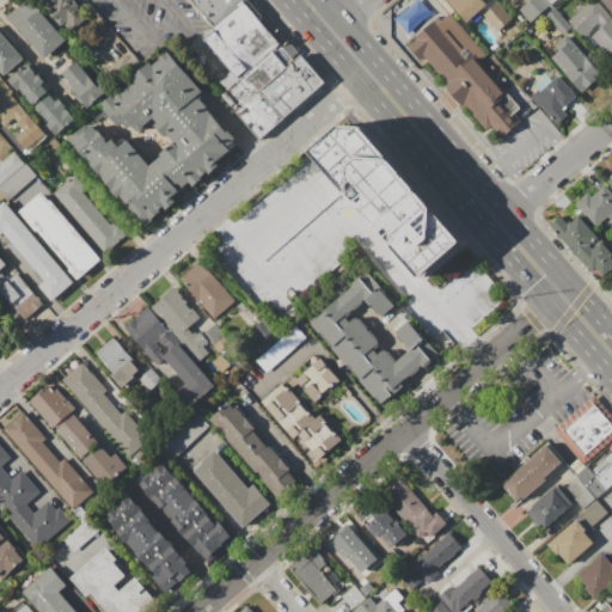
[(46,10),(56,0),(65,0),(68,4),(72,0),(73,0),(89,17),(71,34),(63,24),(60,28),(46,10)]
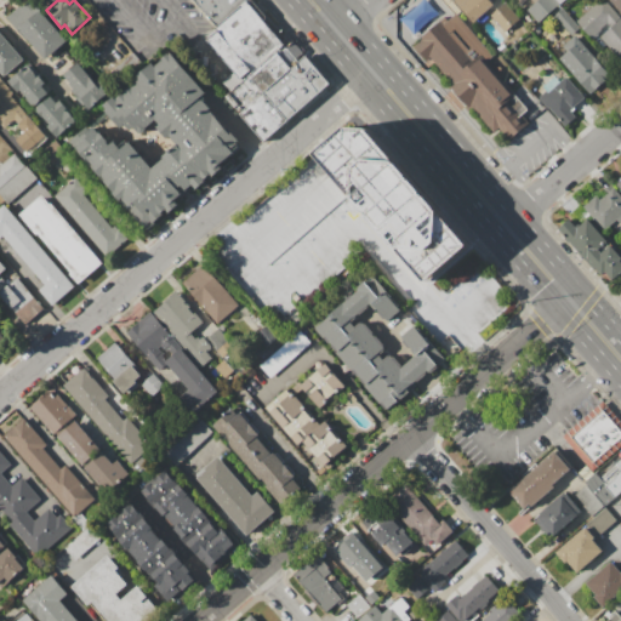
[(246,1),(248,0),(195,0),(218,26),(246,1)]
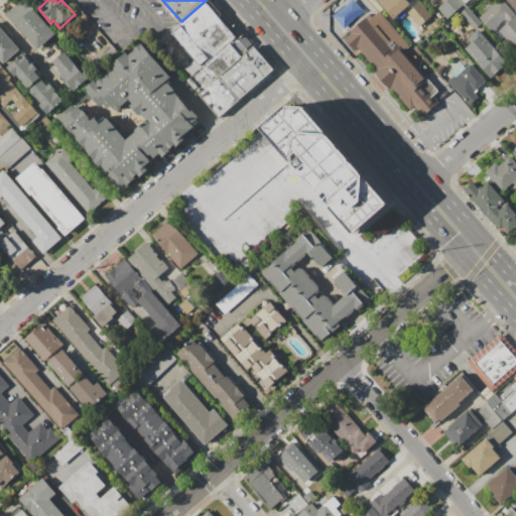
[(333,16),(350,0),(352,0),(364,12),(345,29),(333,16)]
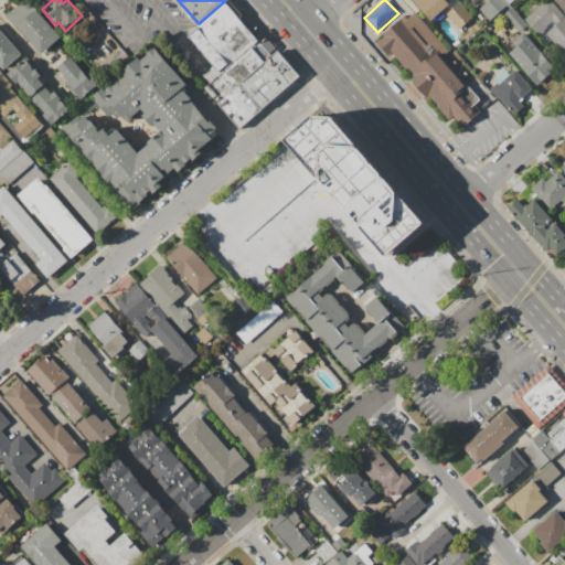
[(413,0),(443,0),(446,3),(429,19),(413,0)]
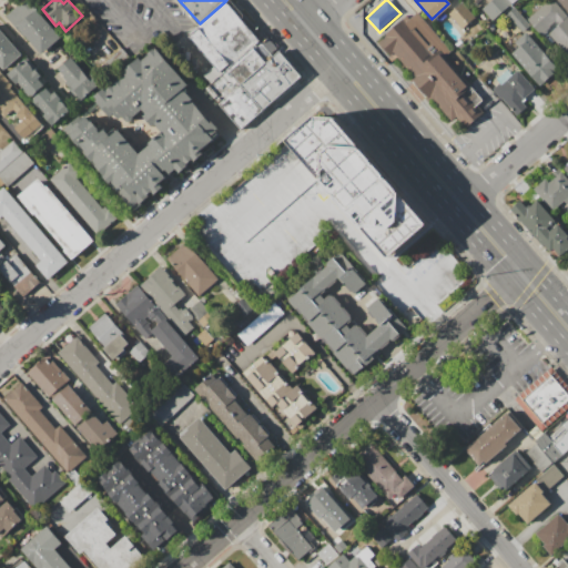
[(496,0),(516,0),(505,10),(496,0)]
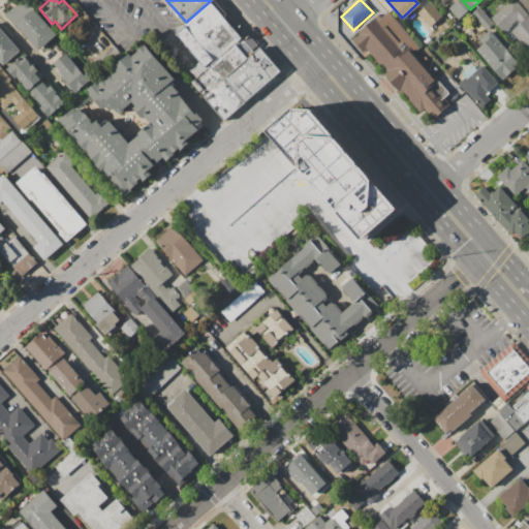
[(510,0),(512,0),(528,18),(528,53),(510,32),(506,36),(490,19),(510,0)]
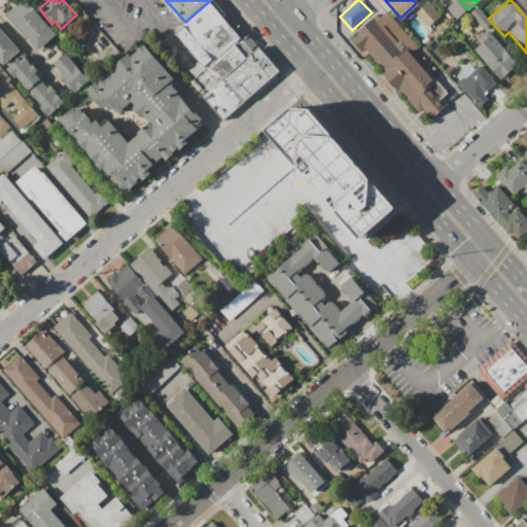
[(526,0),(526,12),(516,0),(526,0)]
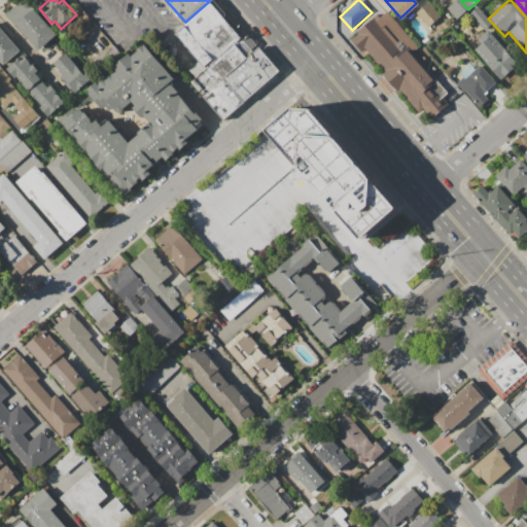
[(3,15),(18,4),(20,6),(25,1),(56,35),(37,50),(23,34),(21,35),(3,15)]
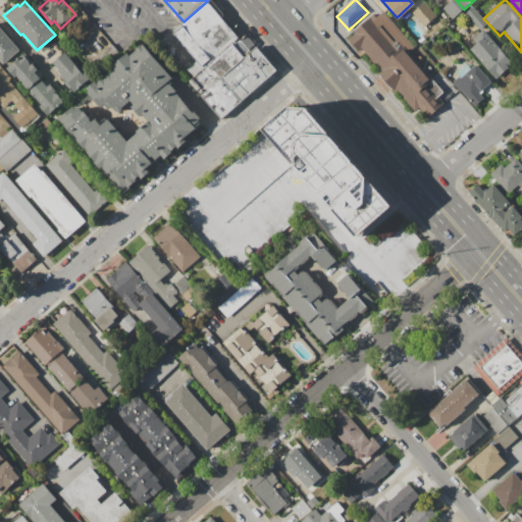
[(231,44),(239,37),(207,1),(184,21),(180,24),(183,27),(174,35),(197,60),(187,69),(193,77),(231,44)]
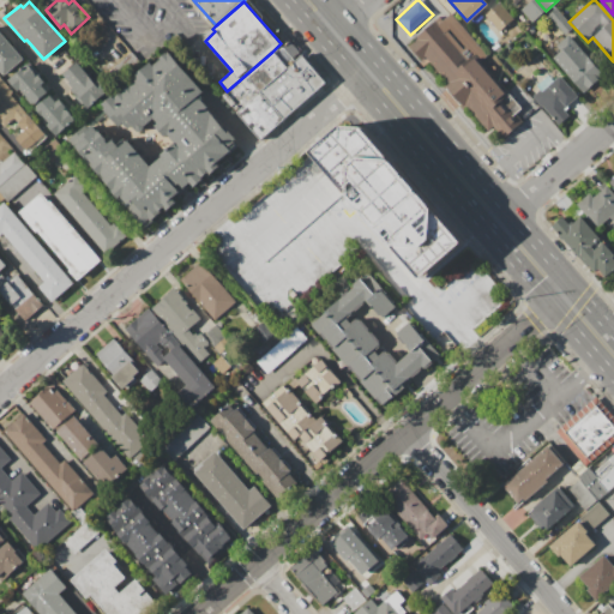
[(547,16),(555,8),(572,28),(564,35),(547,16)]
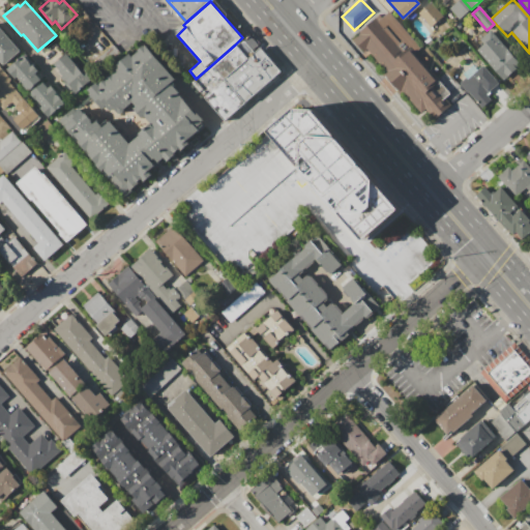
[(350,40),(362,54),(364,52),(420,113),(424,109),(434,119),(449,105),(443,98),(447,94),(411,54),(418,47),(384,8),(350,40)]
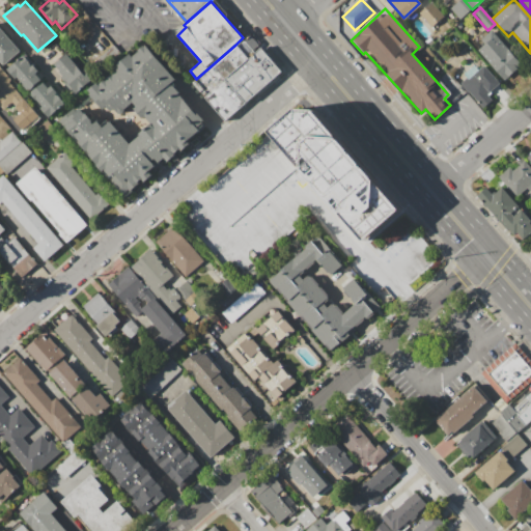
[(420,14),(425,9),(437,22),(431,27),(420,14)]
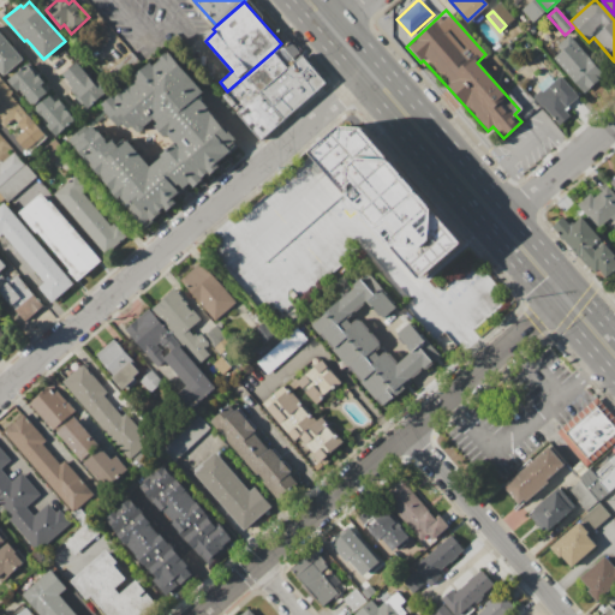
[(0,72),(0,36),(22,61),(4,77),(0,72)]
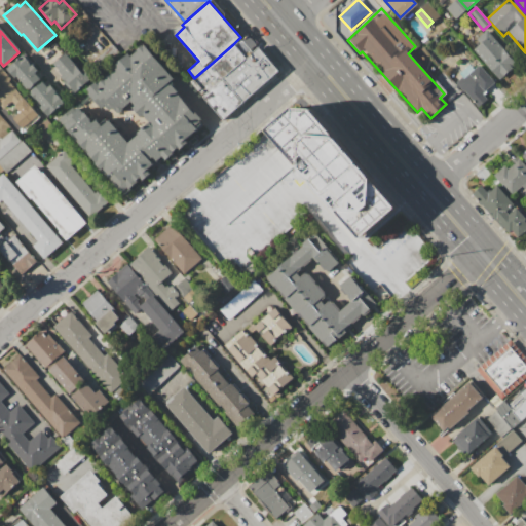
[(468,46),(487,31),(517,64),(498,80),(468,46)]
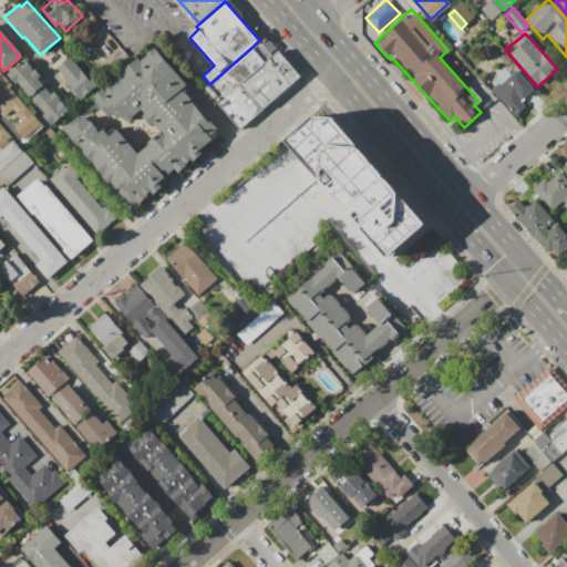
[(62,130),(79,114),(81,117),(84,115),(100,132),(103,130),(110,136),(117,130),(138,154),(163,134),(152,122),(150,124),(140,113),(129,123),(123,116),(119,121),(113,115),(109,119),(94,102),(96,101),(93,96),(103,89),(105,91),(124,75),(122,72),(138,58),(141,61),(155,48),(188,85),(183,90),(222,133),(200,151),(203,153),(178,174),(175,169),(158,184),(163,187),(134,213),(62,130)]
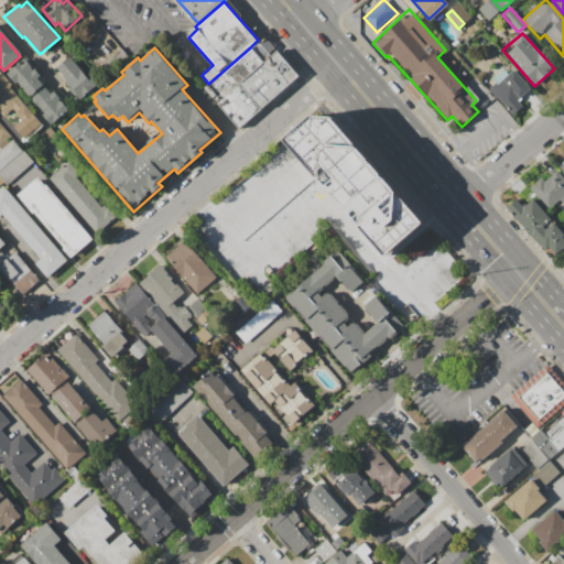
[(263,62),(250,47),(208,84),(204,88),(217,104),(263,62)]
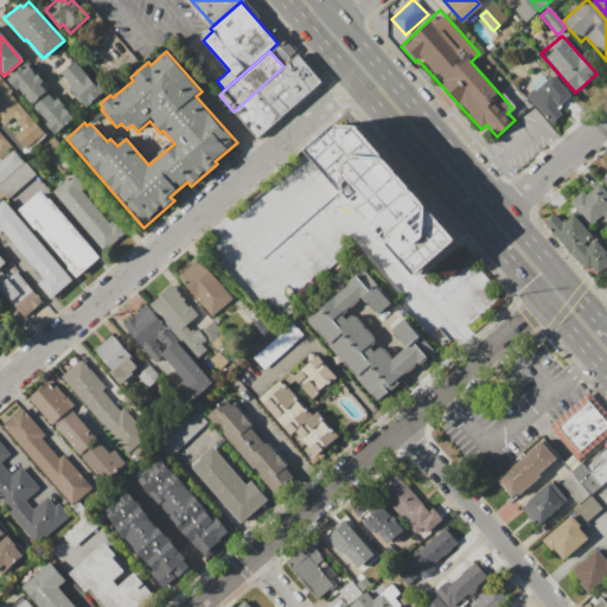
[(234,112),(256,136),(320,80),(298,55),(283,66),(234,112)]
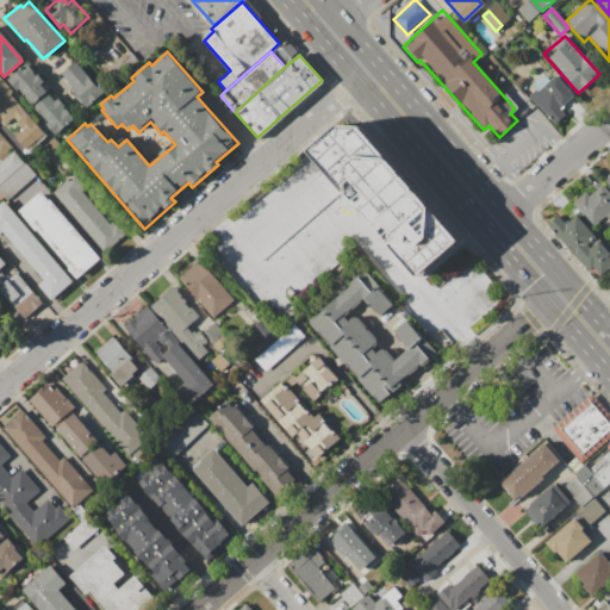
[(61,75),(76,62),(93,82),(97,80),(106,91),(83,111),(67,91),(72,87),(61,75)]
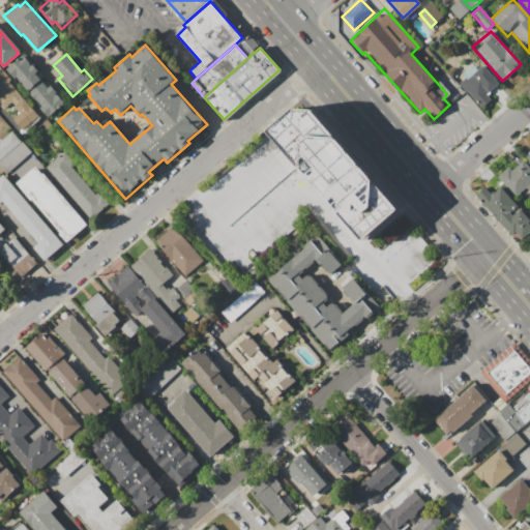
[(5,70),(23,55),(37,71),(35,74),(40,79),(26,91),(16,79),(13,80),(5,70)]
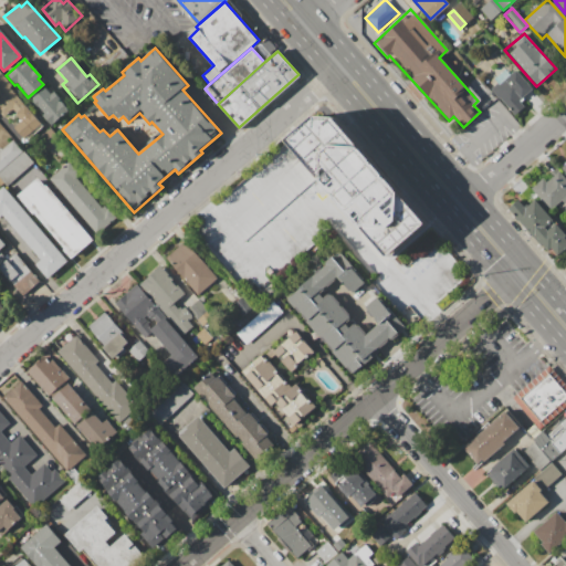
[(491,88),(496,84),(492,80),(505,69),(510,74),(515,70),(532,88),(519,100),(524,105),(513,115),(491,88)]
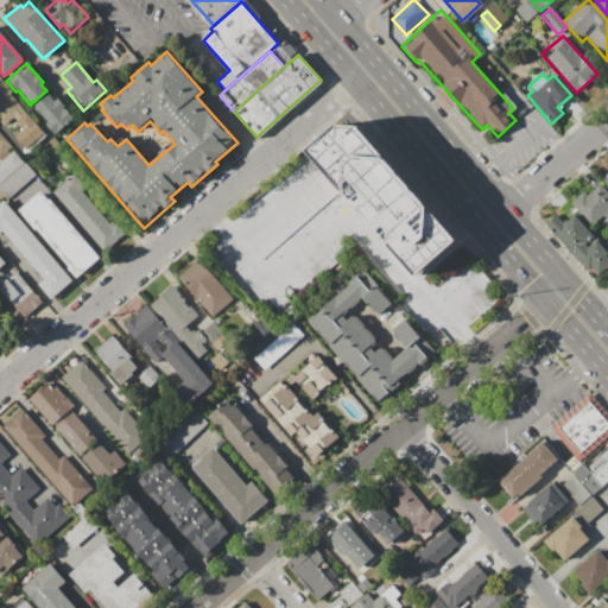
[(0,78),(12,93),(10,94),(45,135),(24,154),(0,126),(0,78)]
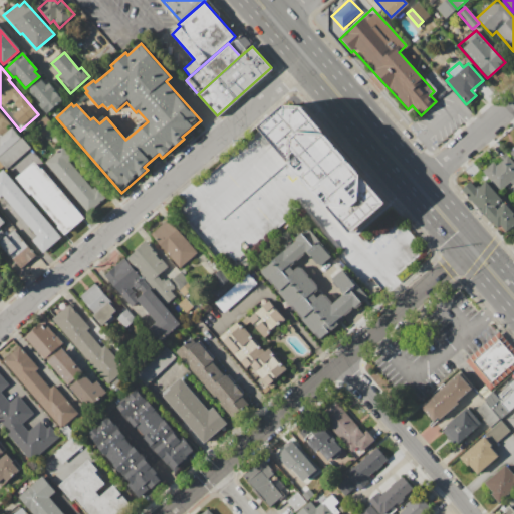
[(29,90),(41,79),(46,85),(48,83),(61,98),(45,112),(38,104),(40,103),(29,90)]
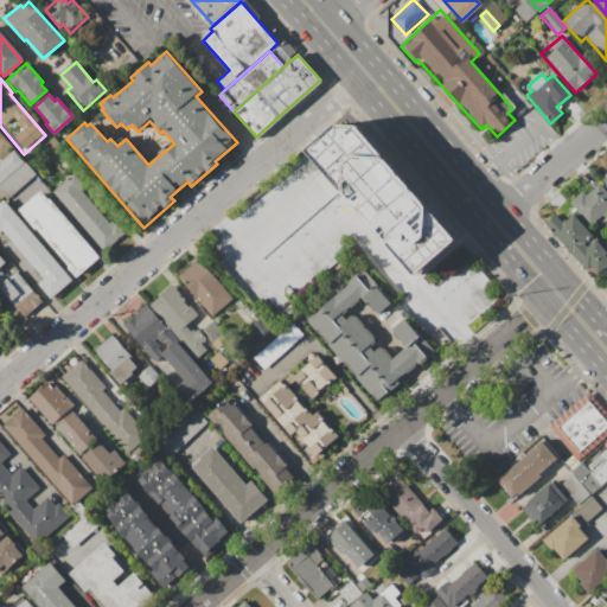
[(310,151),(336,126),(360,126),(460,240),(419,276),(310,151)]
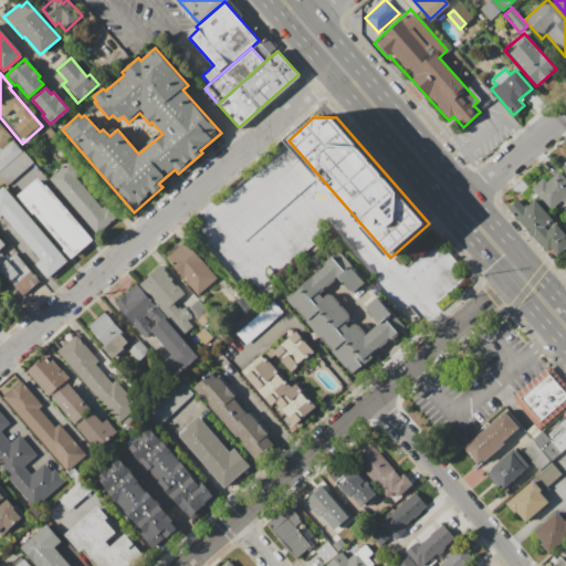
[(39,138),(50,128),(60,140),(49,149),(39,138)]
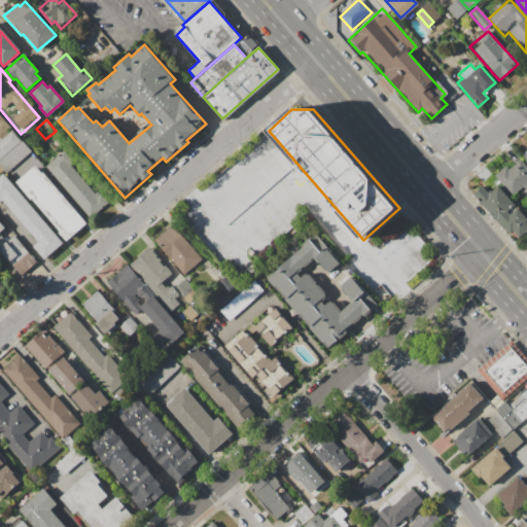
[(0,159),(0,140),(11,130),(21,141),(0,159)]
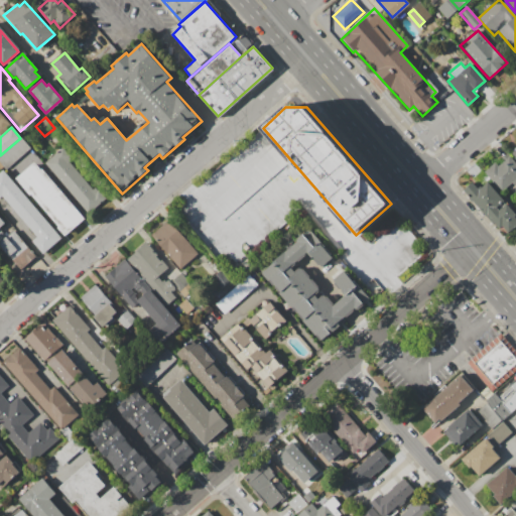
[(0,155),(20,138),(29,148),(5,169),(0,163),(0,155)]
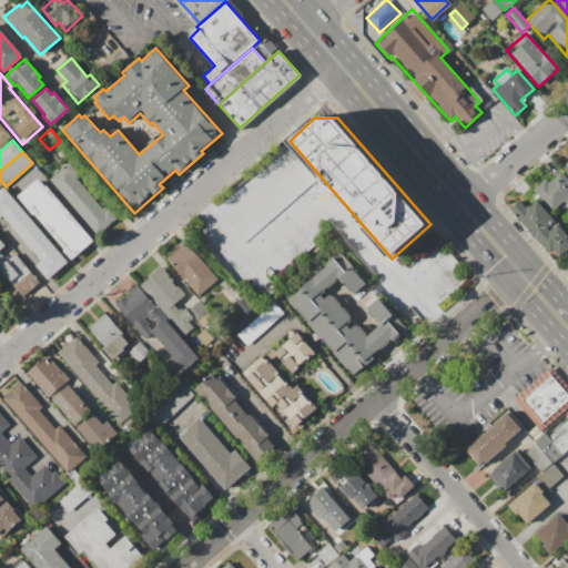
[(49,180),(68,163),(80,176),(75,179),(102,209),(105,205),(115,217),(97,234),(49,180)]
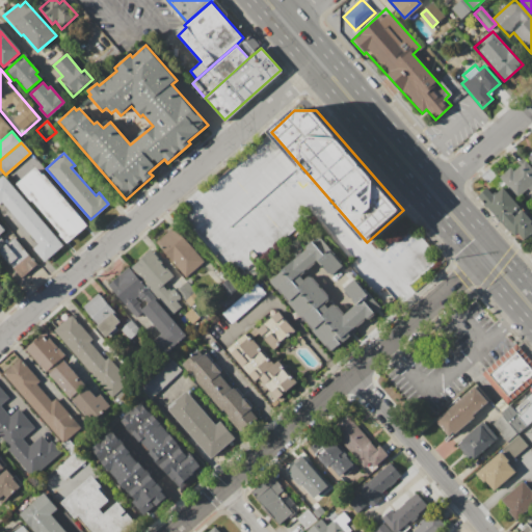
[(522,158),(525,161),(531,169),(531,191),(531,192),(529,190),(516,201),(498,178),(522,158)]
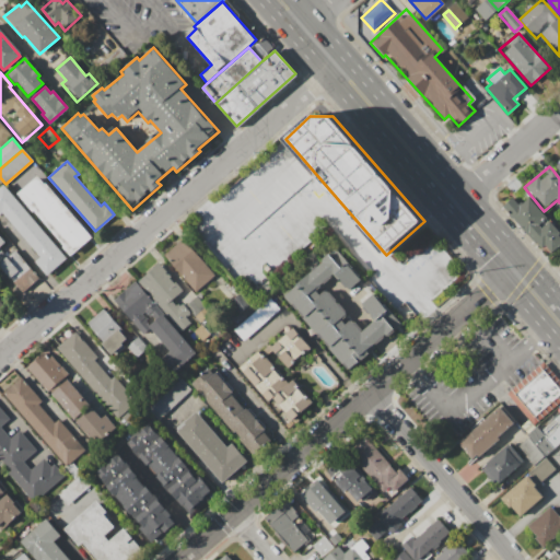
[(16,194),(36,176),(44,186),(45,184),(92,237),(69,258),(60,248),(63,246),(16,194)]
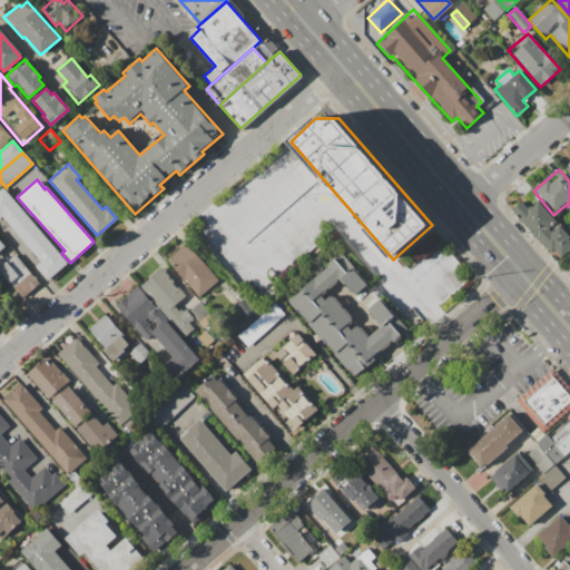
[(0,190),(1,190),(66,265),(47,281),(35,266),(40,262),(1,217),(0,217),(0,190)]
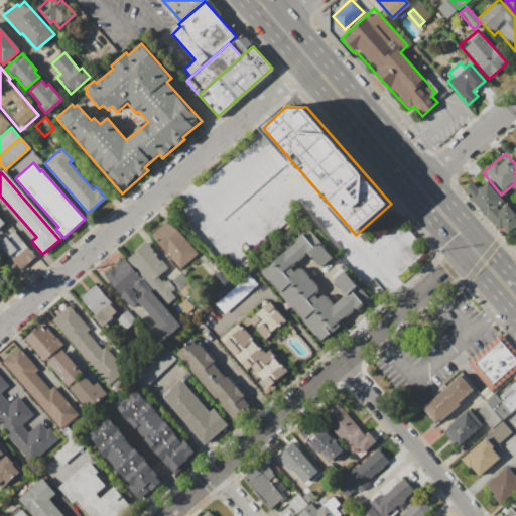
[(487,182),(504,201),(497,208),(499,211),(506,204),(515,215),(514,217),(515,219),(515,226),(504,238),(463,191),(472,182),(478,188),(481,186),(482,187),(487,182)]
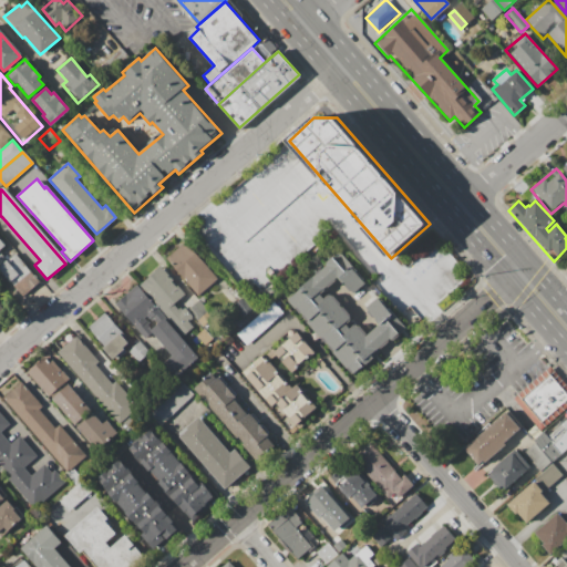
[(166,260),(185,244),(216,279),(198,296),(166,260)]
